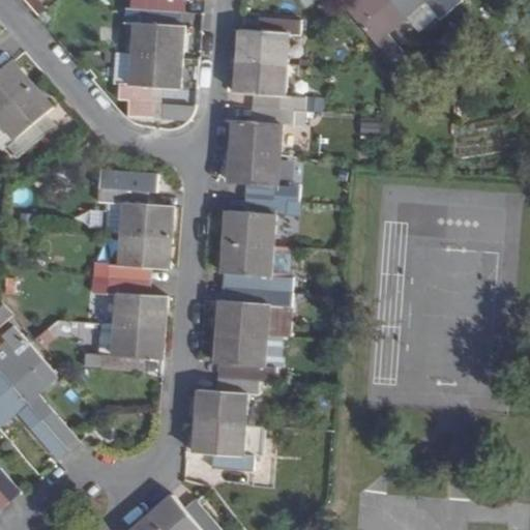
[(143,0),(143,9),(159,9),(176,11),(176,0),(143,0)]
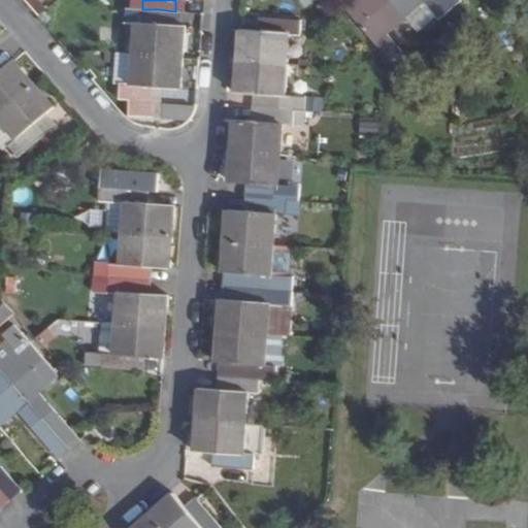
[(179,11),(185,11),(185,0),(175,0),(175,11),(179,11)]
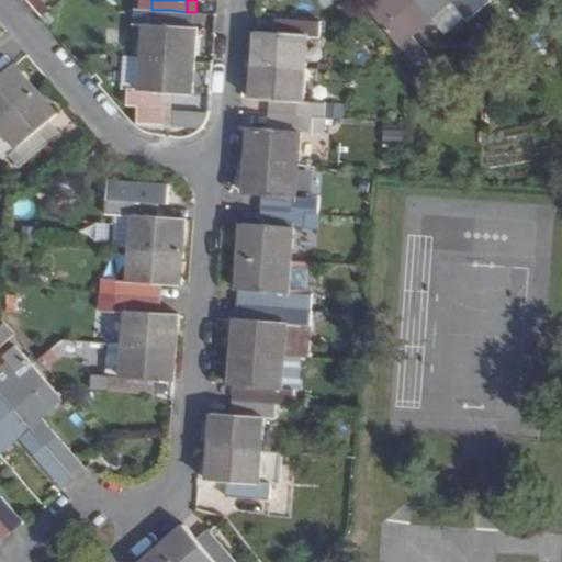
[(428,56),(412,35),(430,19),(414,0),(388,0),(384,4),(381,0),(380,0),(370,10),(417,65),(428,56)]
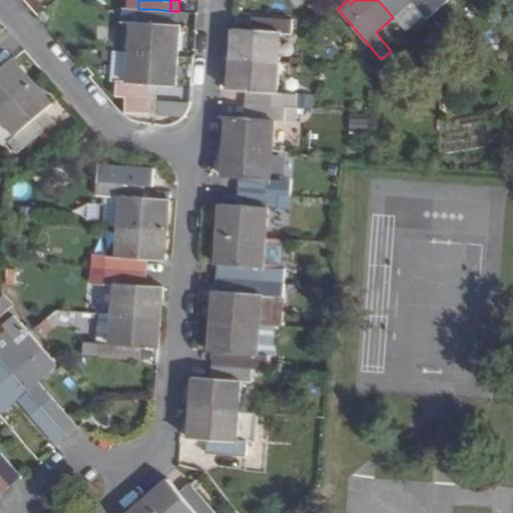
[(412,1),(427,20),(438,10),(428,0),(378,0),(393,17),(412,1)]
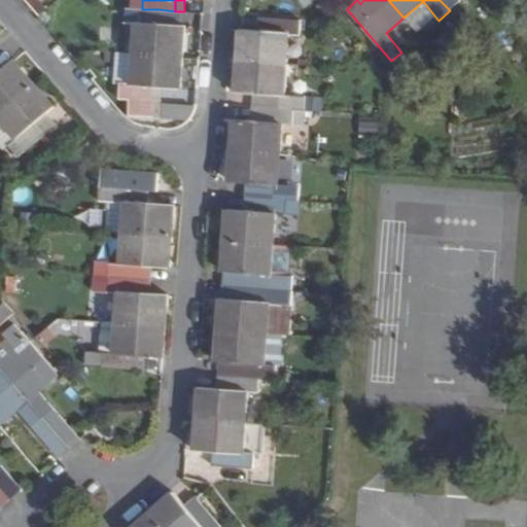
[(458,0),(440,0),(450,10),(460,1),(458,0)]
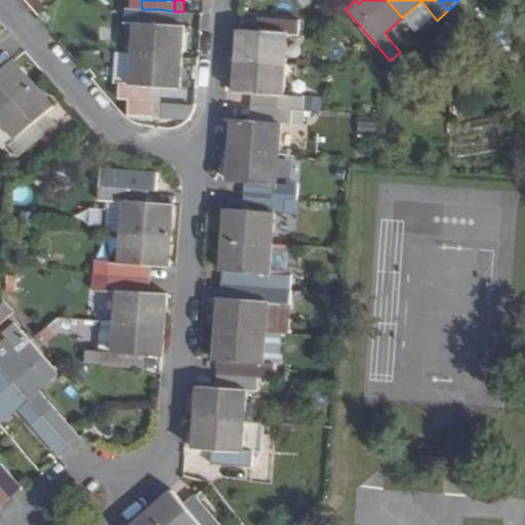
[(416,34),(435,18),(421,1),(402,17),(416,34)]
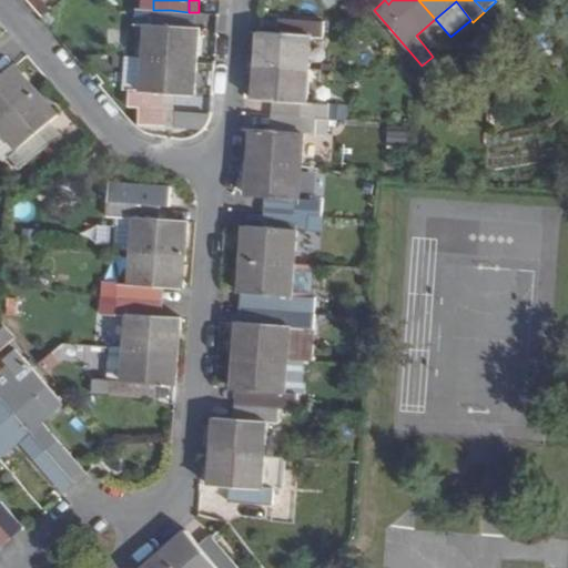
[(135,24),(149,24),(148,59),(198,62),(200,28),(192,28),(170,26),(171,10),(153,10),(137,9),(135,24)]
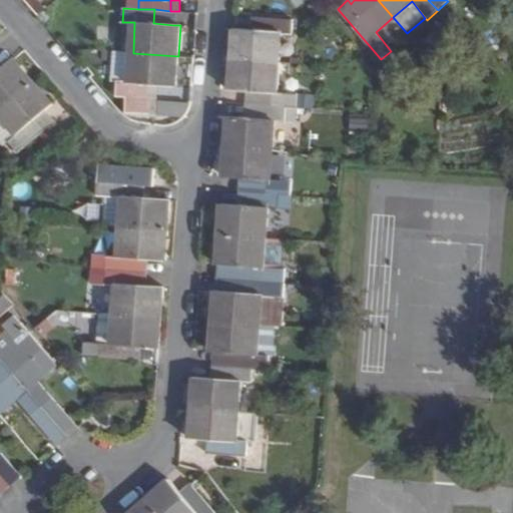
[(154,9),(153,23),(173,25),(174,11),(170,11),(154,9)]
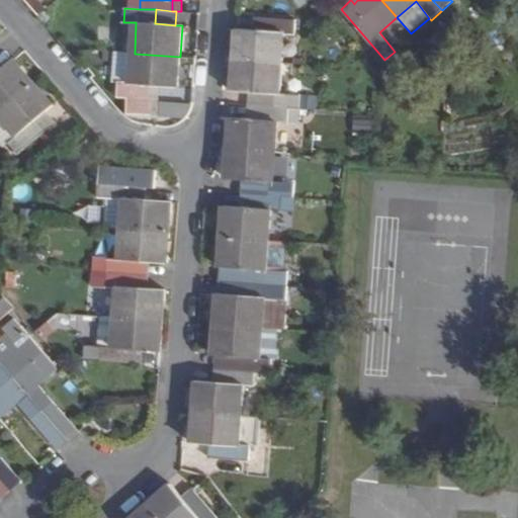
[(263,18),(262,30),(253,30),(239,29),(236,60),(282,64),(285,32),(293,33),(294,20),(263,18)]
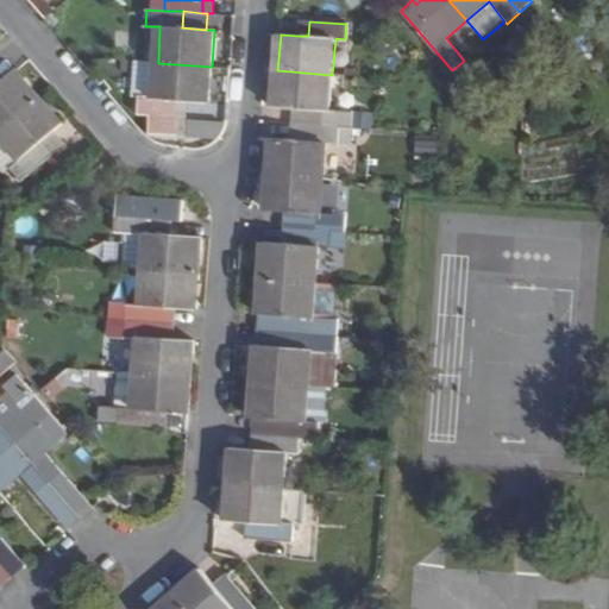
[(309,22),(299,22),(297,36),(308,36),(309,22)]
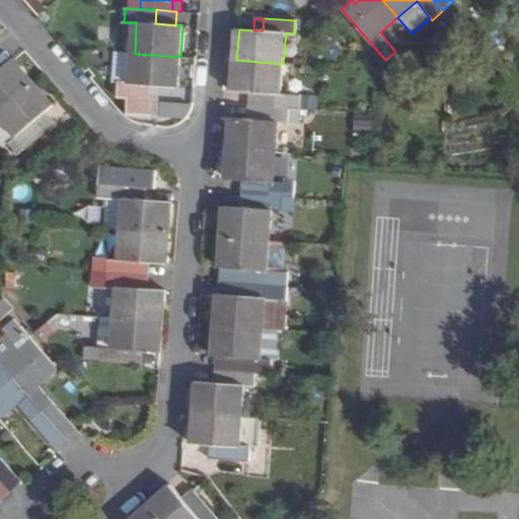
[(116,54),(115,82),(121,82),(132,83),(135,54),(116,54)]
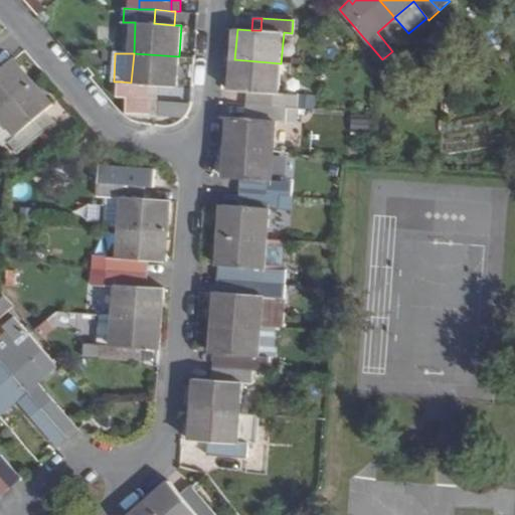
[(176,86),(179,56),(134,53),(131,82),(120,81),(118,97),(127,98),(126,112),(147,114),(150,82),(159,84),(176,86)]
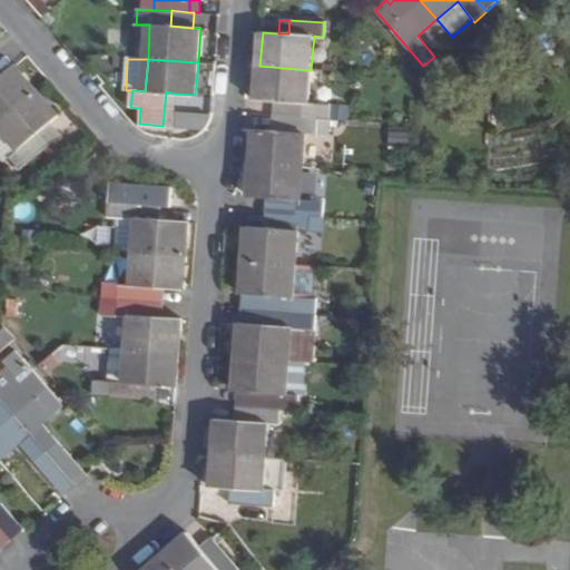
[(1,77),(0,77),(0,121),(37,91),(15,65),(1,77)]
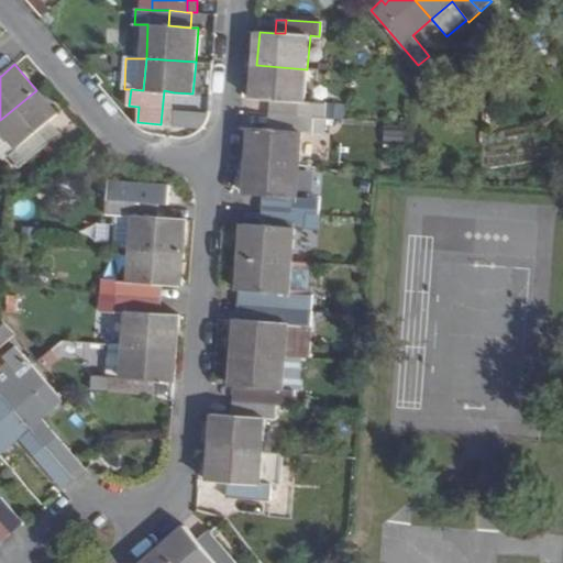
[(327,102),(305,101),(307,69),(256,65),(254,98),(271,99),(279,100),(278,114),(316,118),(326,119),(327,102)]
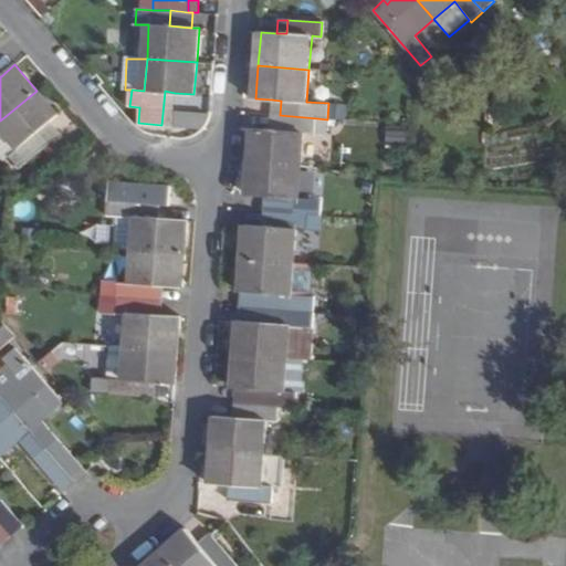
[(35,130),(56,113),(37,91),(0,121),(0,125),(18,146),(9,154),(18,165),(45,142),(35,130)]
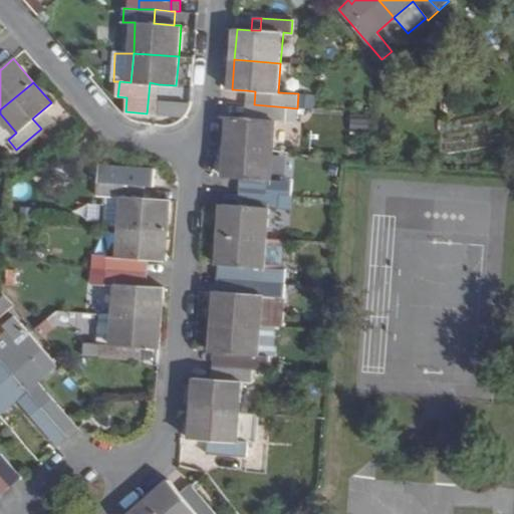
[(147,113),(157,114),(159,84),(150,82),(147,113)]
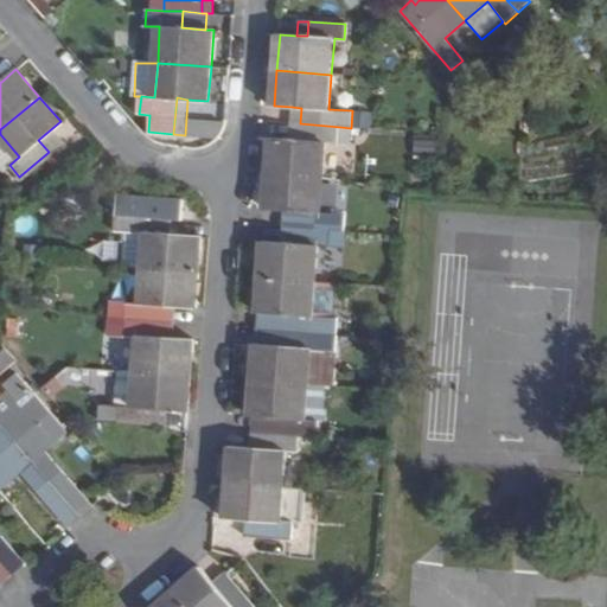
[(300,123),(301,108),(292,107),(291,123),(300,123)]
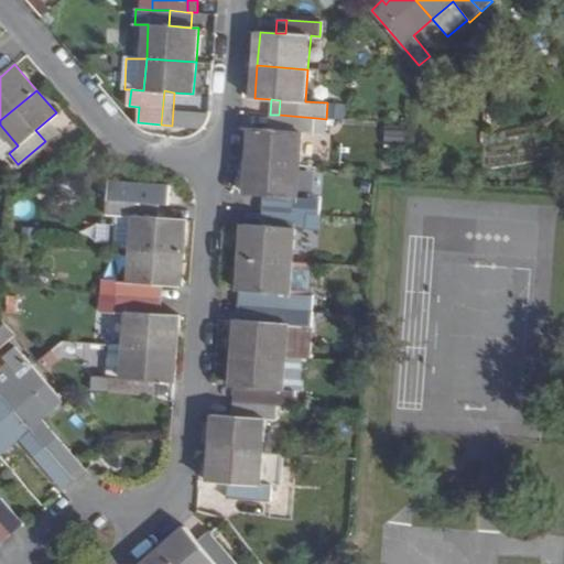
[(45,141),(66,123),(56,112),(35,130),(45,141)]
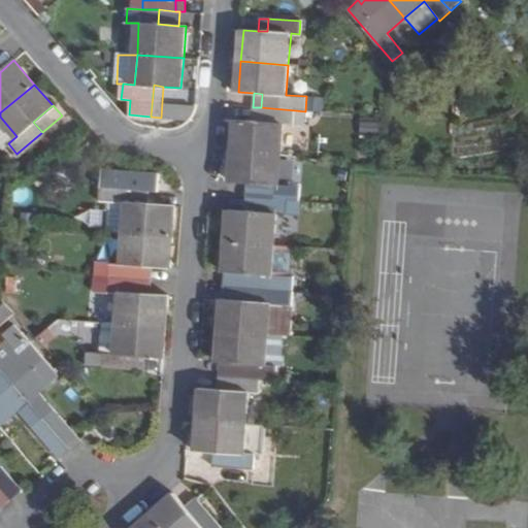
[(236,119),(234,150),(282,155),(284,122),(294,123),(296,110),(261,107),(261,121),(252,120),(236,119)]
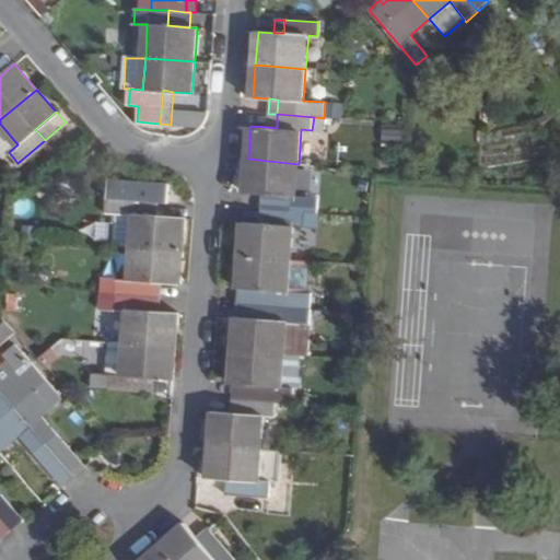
[(277,128),(277,114),(268,114),(267,127),(277,128)]
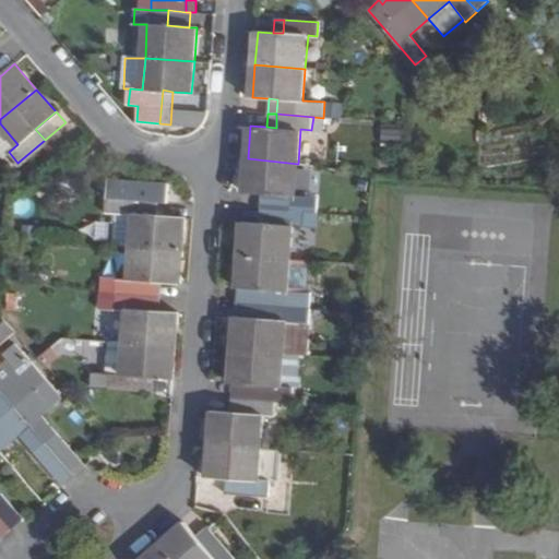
[(0,123),(0,152),(3,156),(9,152),(18,144),(0,123)]
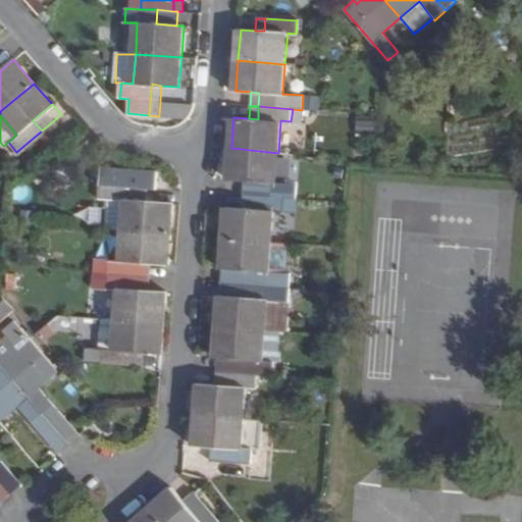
[(376,137),(377,117),(360,116),(359,136),(376,137)]
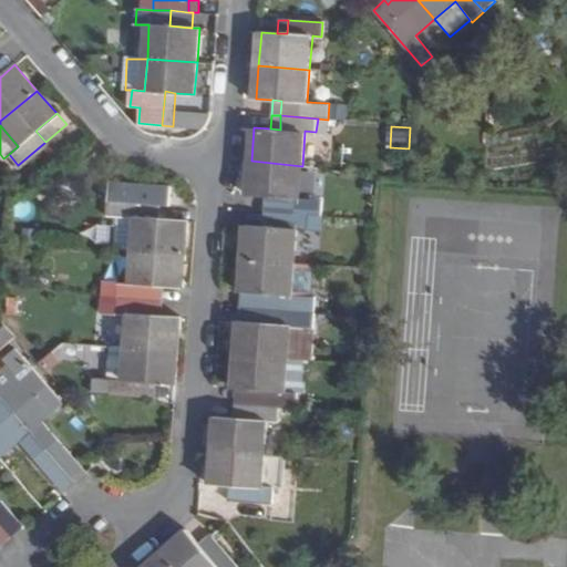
[(311,198),(299,197),(302,166),(251,161),(248,194),(265,194),(275,195),(274,212),(310,214),(311,198)]
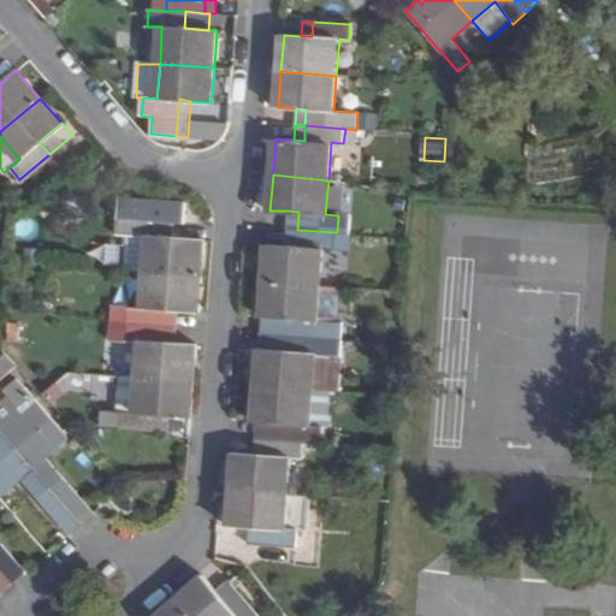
[(173,221),(171,238),(202,241),(203,224),(181,223),(181,211),(128,207),(128,218),(173,221)]
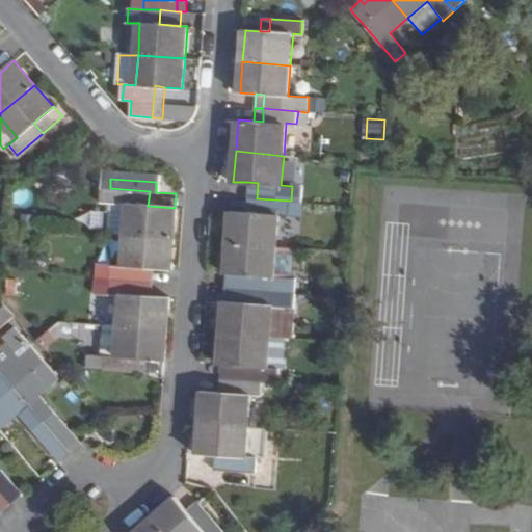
[(257,198),(258,183),(248,182),(247,196),(257,198)]
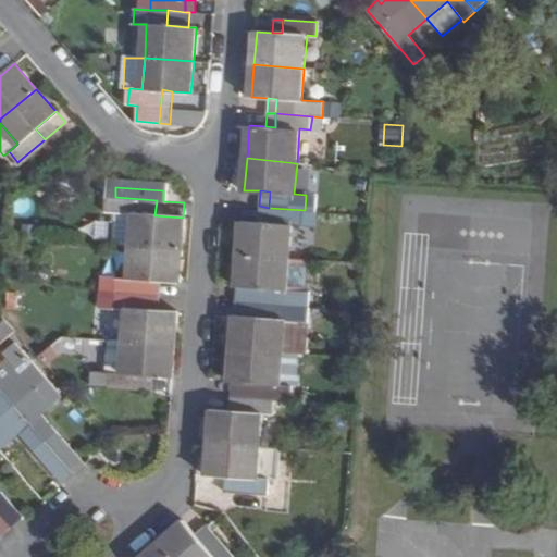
[(134,213),(132,246),(181,249),(183,218),(155,215),(157,200),(115,197),(107,196),(106,211),(112,212),(134,213)]
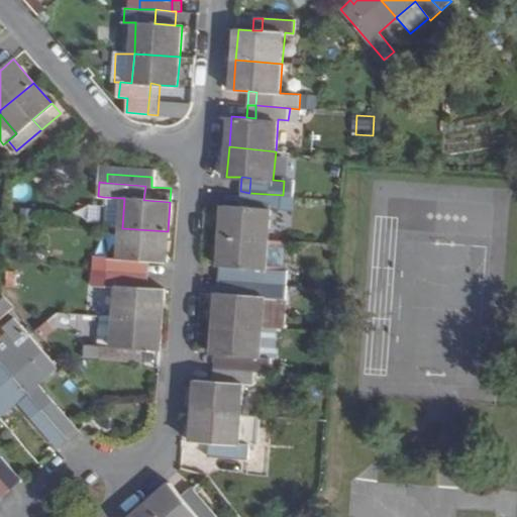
[(249,193),(240,191),(239,207),(248,208),(249,193)]
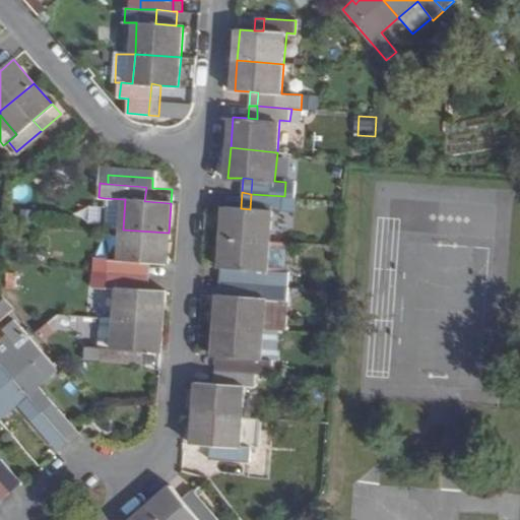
[(251,194),(250,209),(241,208),(226,206),(223,238),(271,241),(273,210),(294,212),(295,197),(284,196),(251,194)]
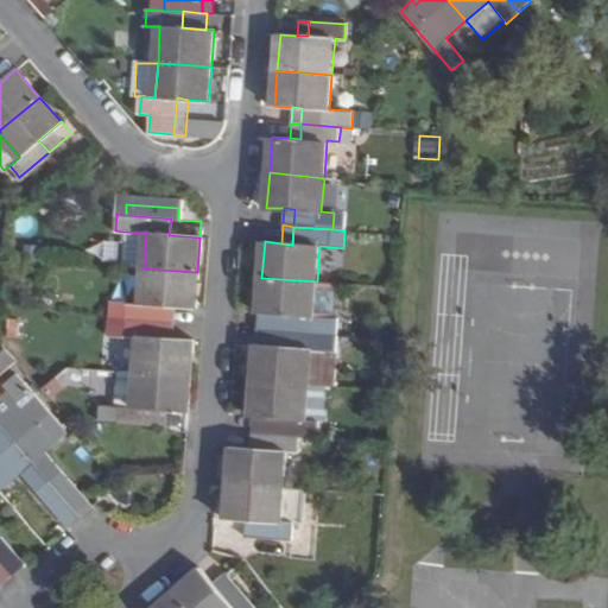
[(144,268),(146,233),(122,232),(121,242),(125,242),(122,266),(144,268)]
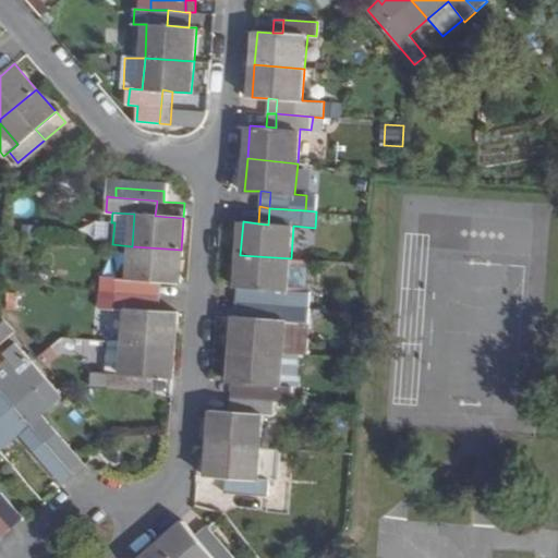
[(179,283),(181,250),(132,246),(129,279),(101,277),(100,291),(149,295),(150,280),(159,281),(179,283)]
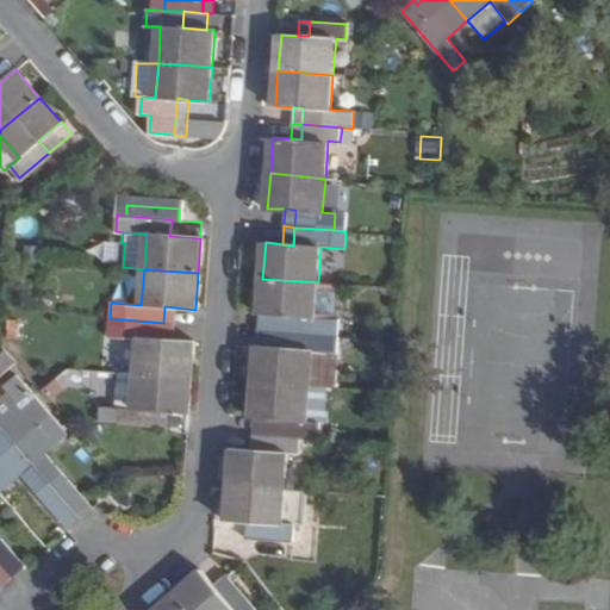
[(342,284),(318,282),(262,279),(260,315),(288,317),(287,331),(338,335),(342,284)]
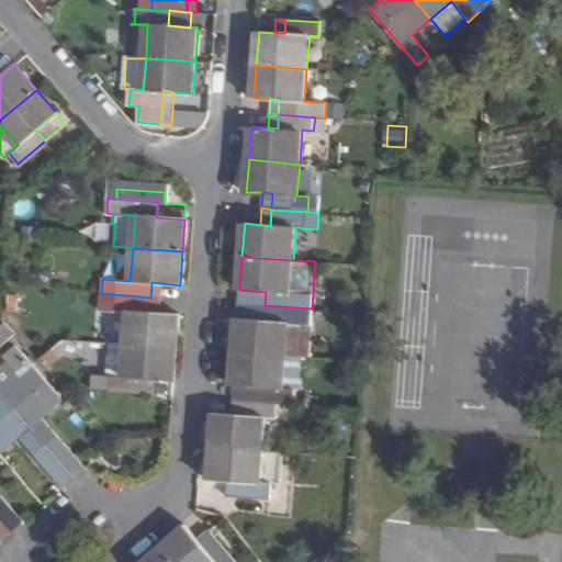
[(160,283),(152,282),(150,298),(160,298),(160,283)]
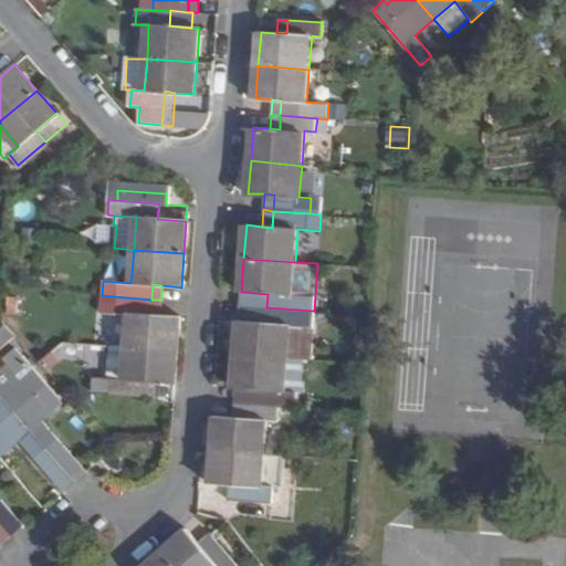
[(268,294),(241,292),(241,306),(266,307),(268,294)]
